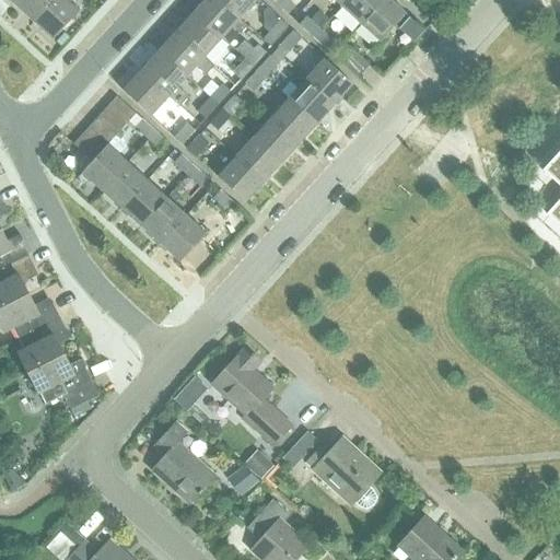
[(18,0),(14,4),(34,22),(53,0),(18,0)]
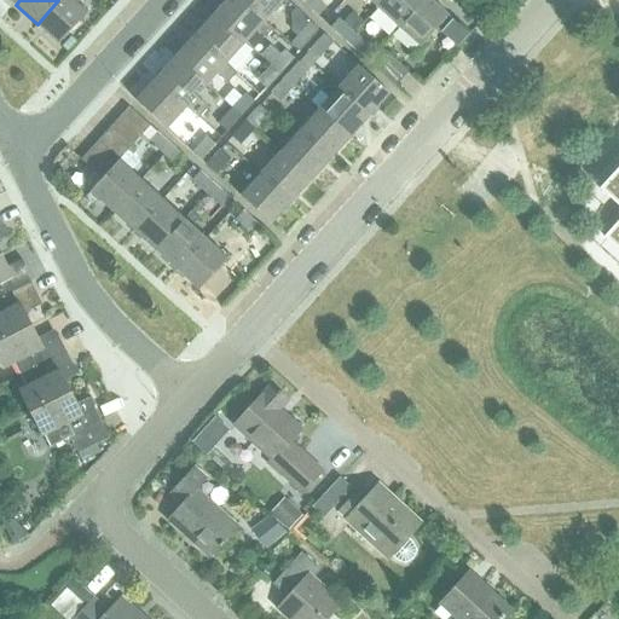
[(73,0),(58,0),(38,24),(59,44),(87,12),(73,0)]
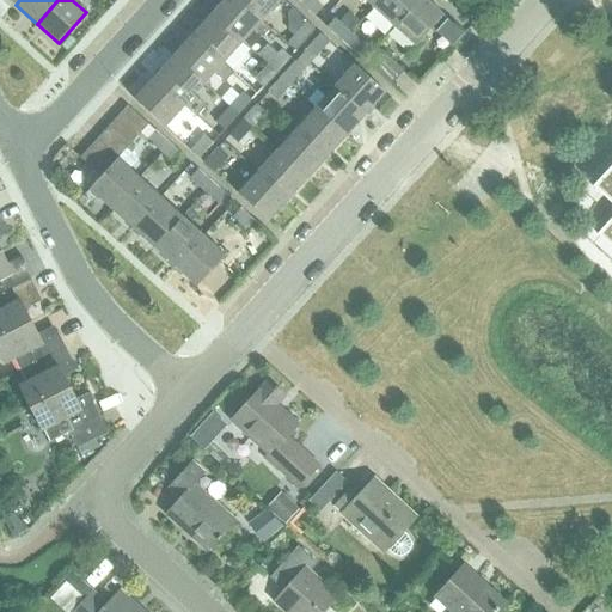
[(240,0),(224,0),(213,13),(244,42),(255,30),(262,37),(270,29),(263,22),(263,20),(240,0)]
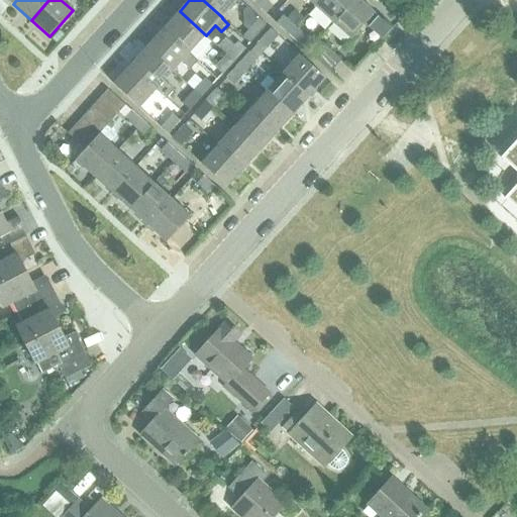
[(203,0),(222,17),(238,0),(203,0)]
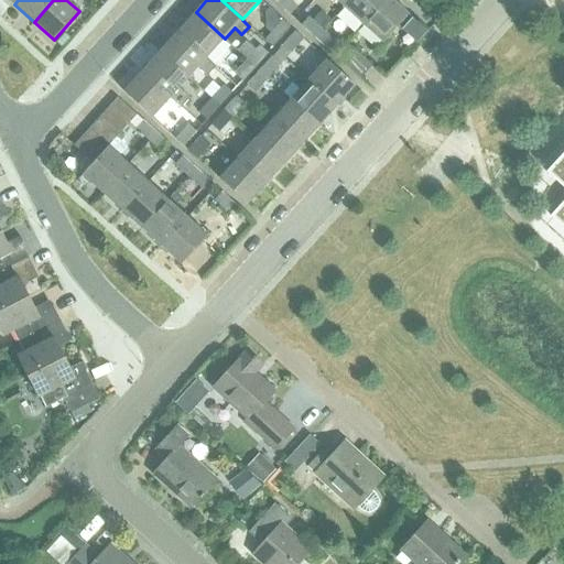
[(290,0),(277,0),(275,1),(290,14),(297,6),(290,0)]
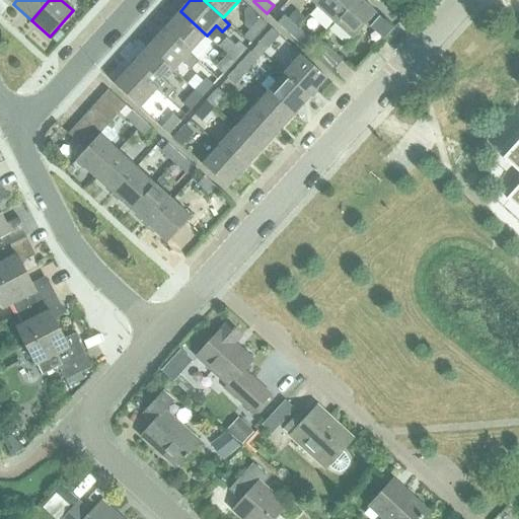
[(321,0),(316,6),(335,23),(354,0),(321,0)]
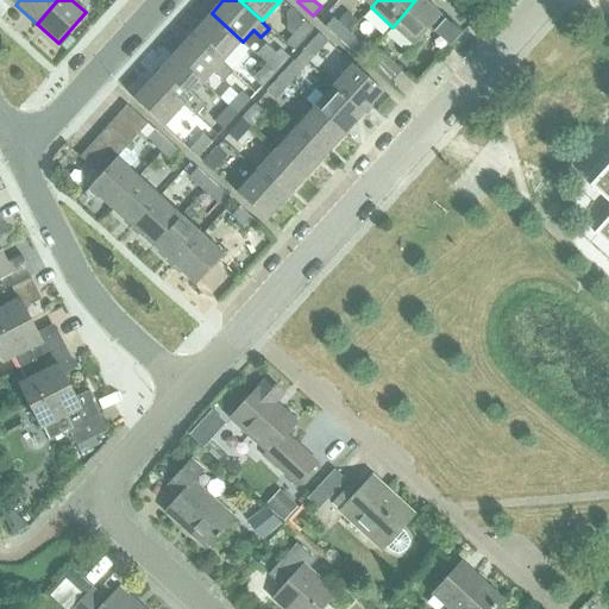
[(425,0),(415,0),(393,27),(414,46),(443,16),(425,0)]
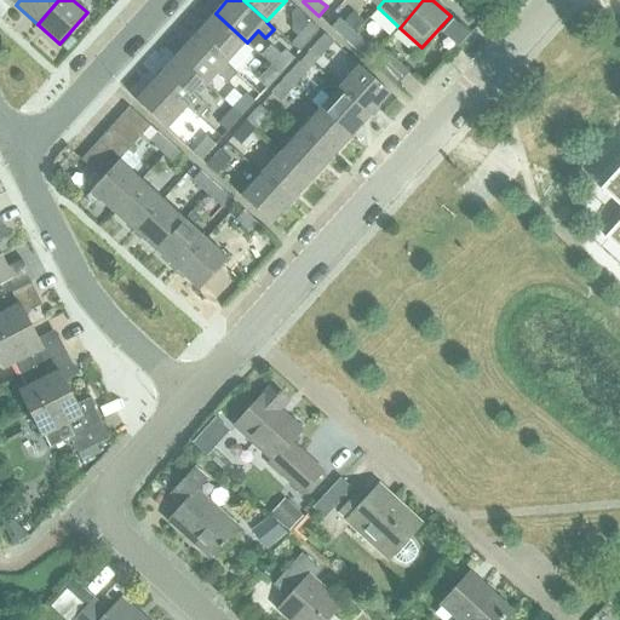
[(216,13),(196,34),(228,63),(247,42),(216,13)]
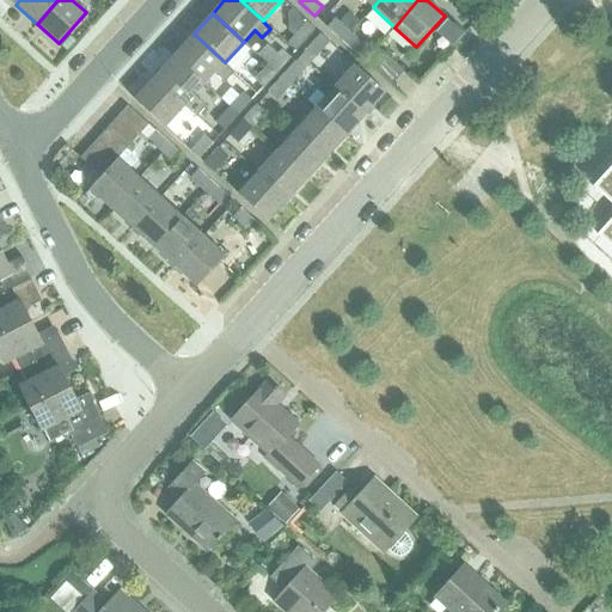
[(326,26),(342,41),(350,31),(335,17),(326,26)]
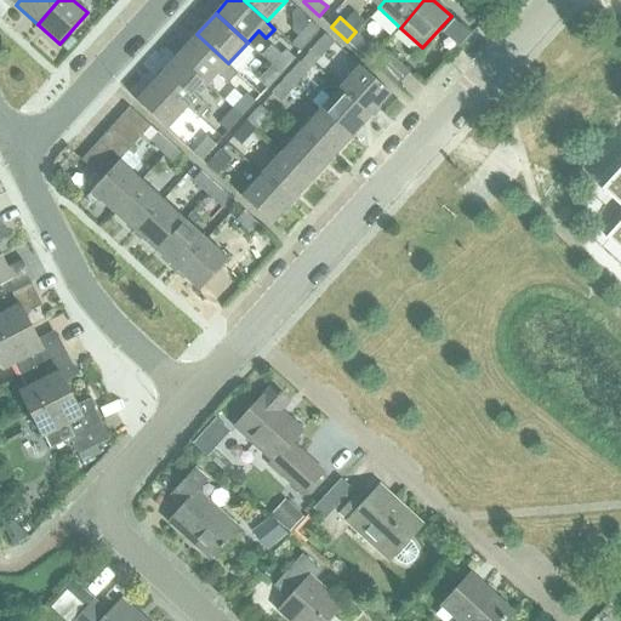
[(442,35),(454,46),(469,27),(457,17),(442,35)]
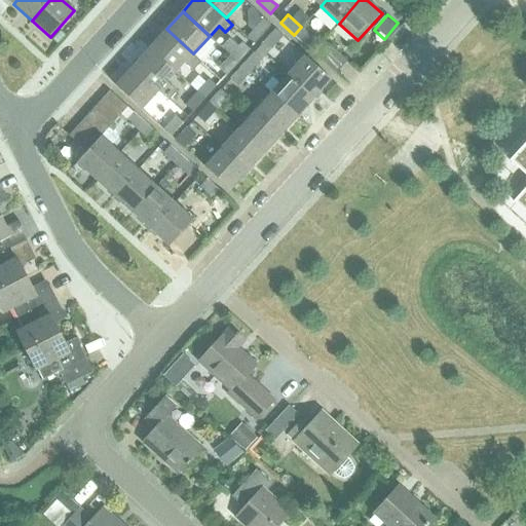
[(247,37),(255,44),(272,25),(264,17),(247,37)]
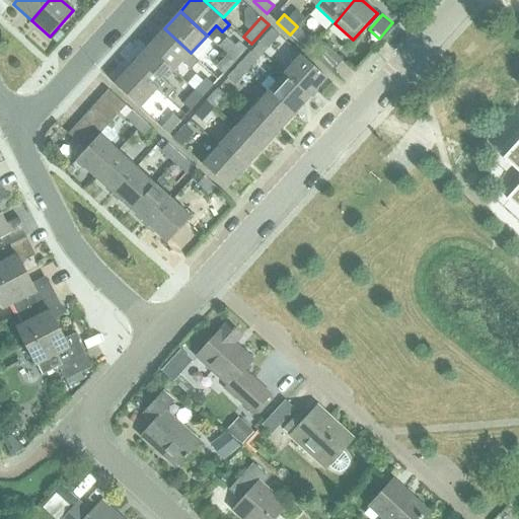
[(297,26),(290,34),(303,47),(310,39),(297,26)]
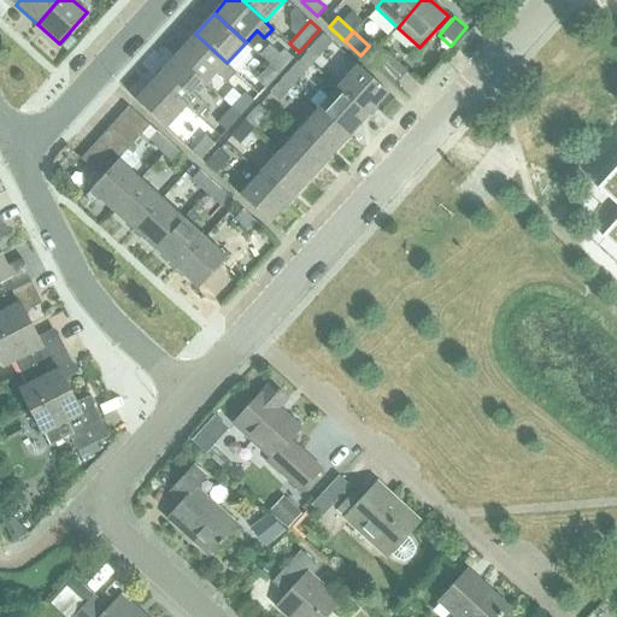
[(195,34),(175,56),(206,84),(217,72),(228,83),(238,72),(227,63),(195,34)]
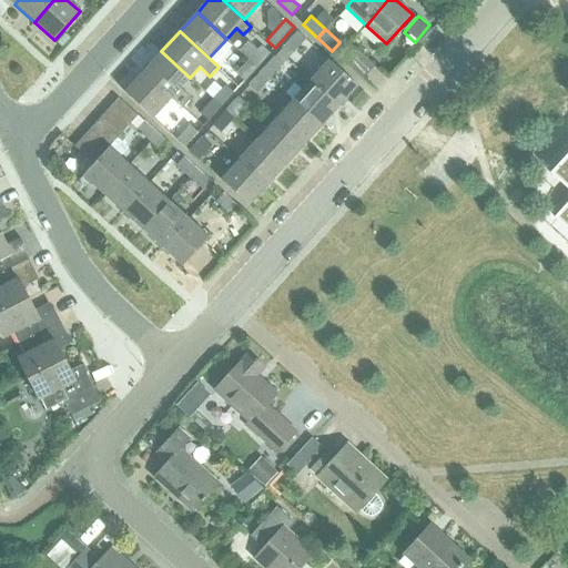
[(297,31),(284,46),(294,54),(307,40),(297,31)]
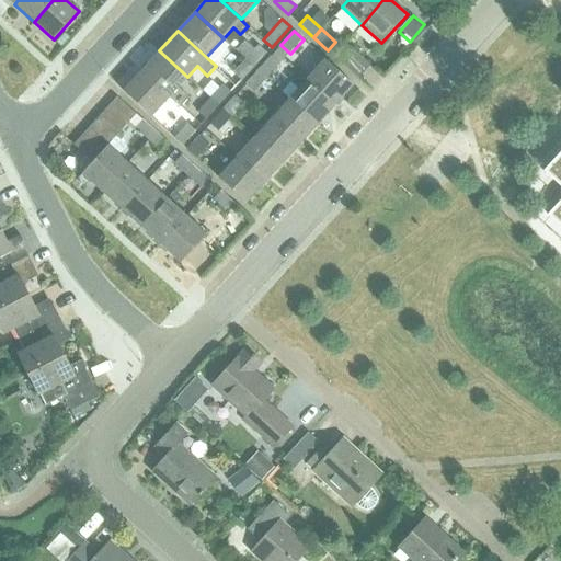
[(258,45),(245,59),(253,66),(266,52),(258,45)]
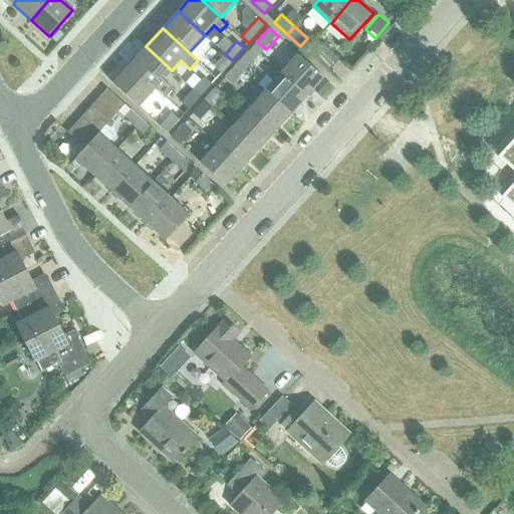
[(146,46),(130,64),(157,88),(167,97),(176,88),(165,78),(172,70),(146,46)]
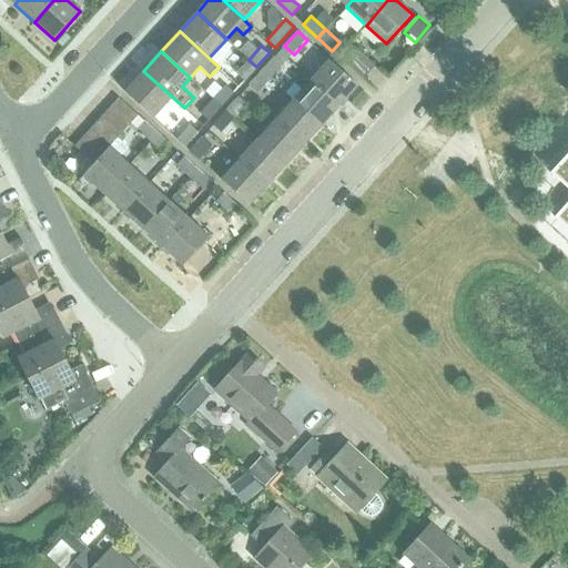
[(344,62),(362,78),(369,70),(352,53),(344,62)]
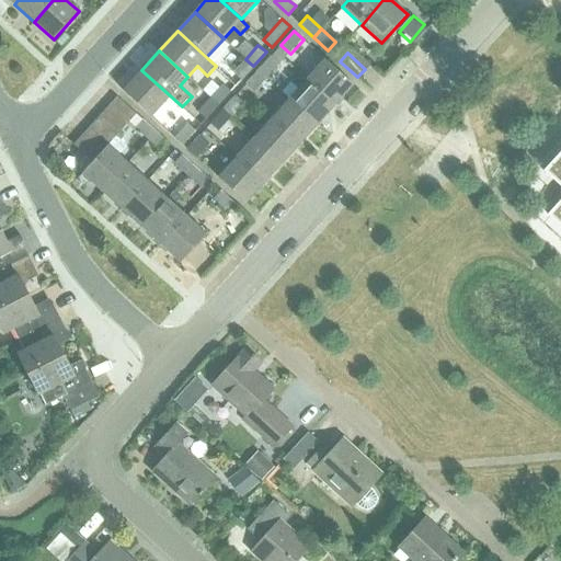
[(271,56),(258,70),(266,78),(279,64),(271,56)]
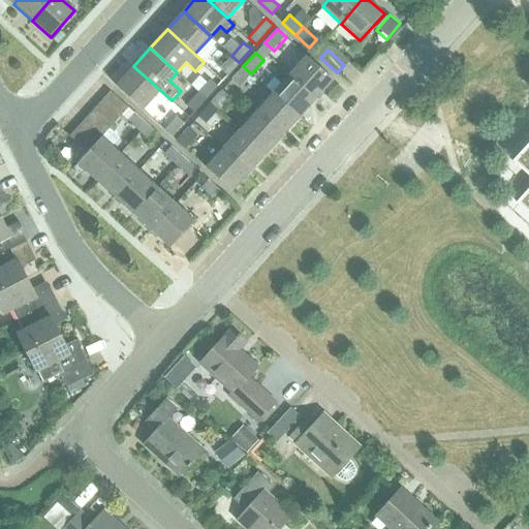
[(239,62),(231,56),(220,68),(227,75),(239,62)]
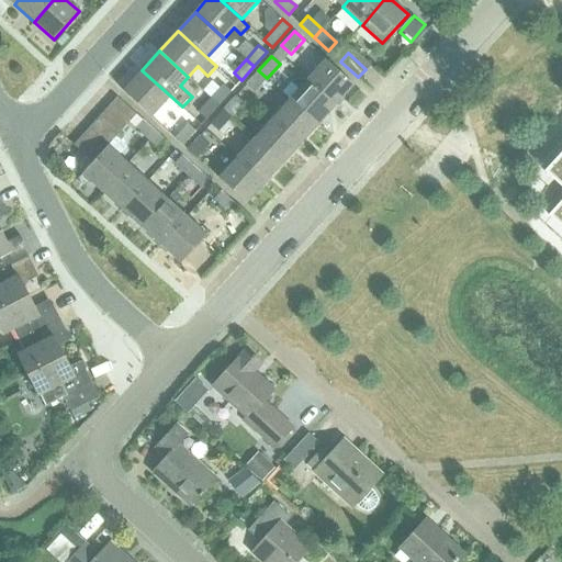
[(326,60),(307,80),(337,107),(355,87),(326,60)]
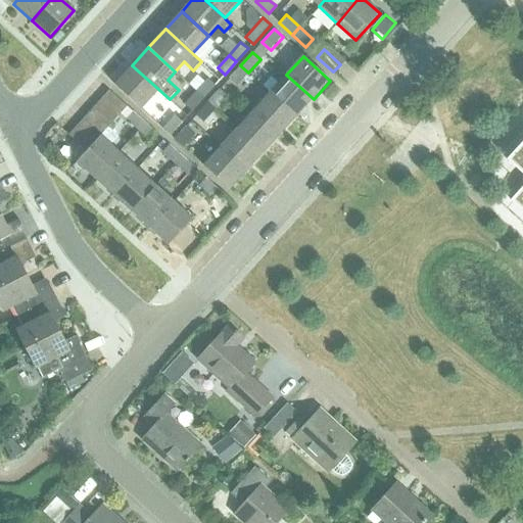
[(159,90),(132,65),(115,83),(142,108),(159,90)]
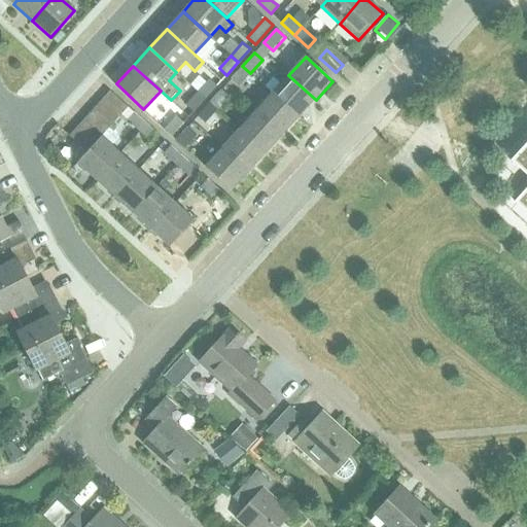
[(250,73),(242,66),(232,78),(239,85),(250,73)]
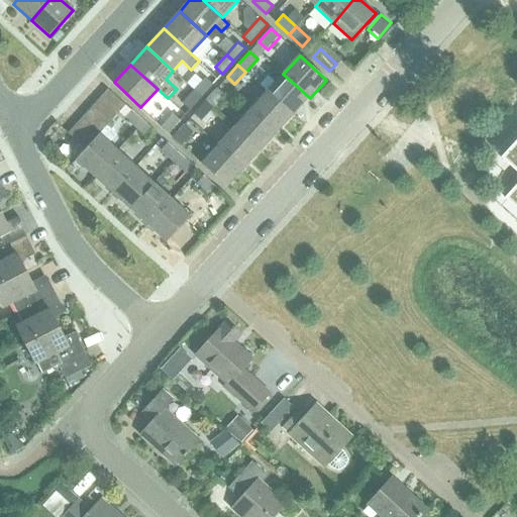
[(277,81),(267,92),(294,116),(310,98),(283,74),(278,68),(271,76),(277,81)]
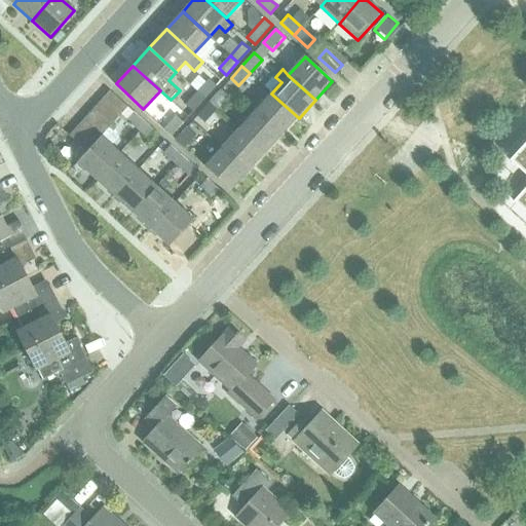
[(209,78),(197,91),(204,99),(217,86),(209,78)]
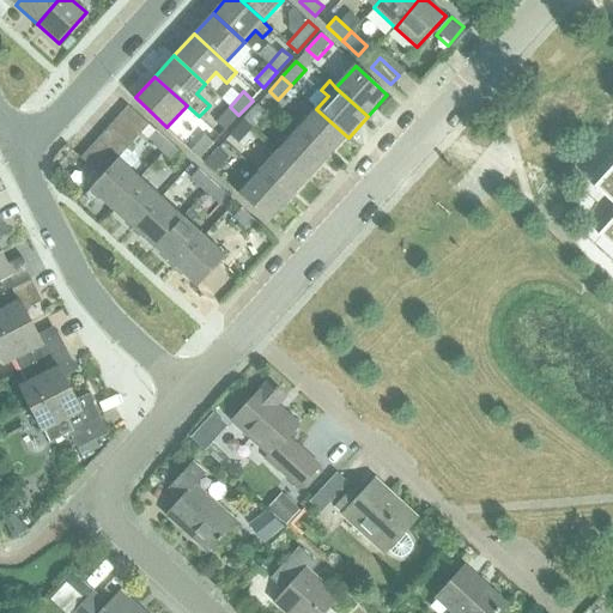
[(256,104),(243,119),(253,128),(267,113),(256,104)]
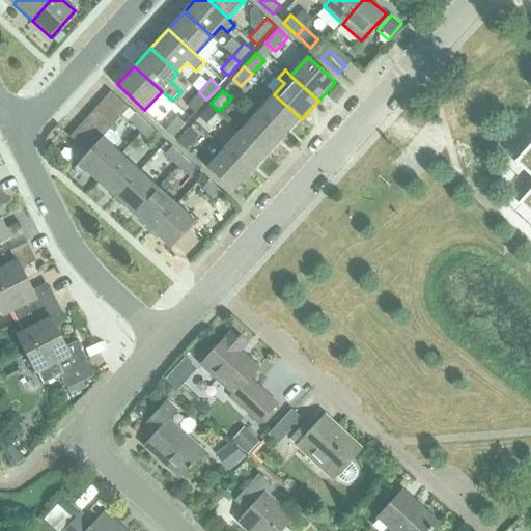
[(112,92),(104,102),(121,117),(130,108),(112,92)]
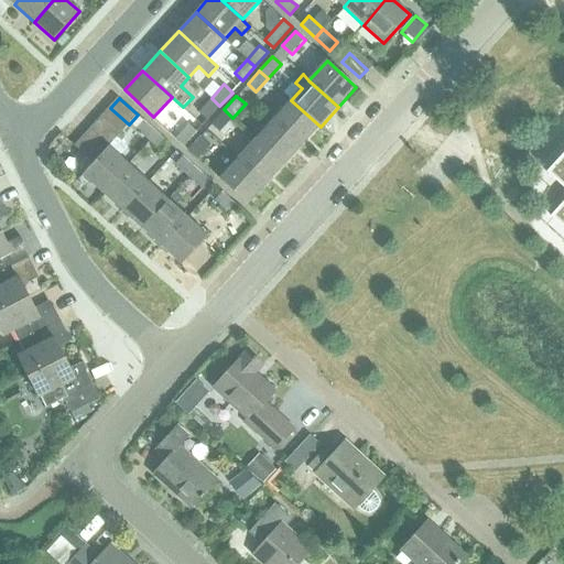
[(219,106),(212,98),(198,111),(207,120),(219,106)]
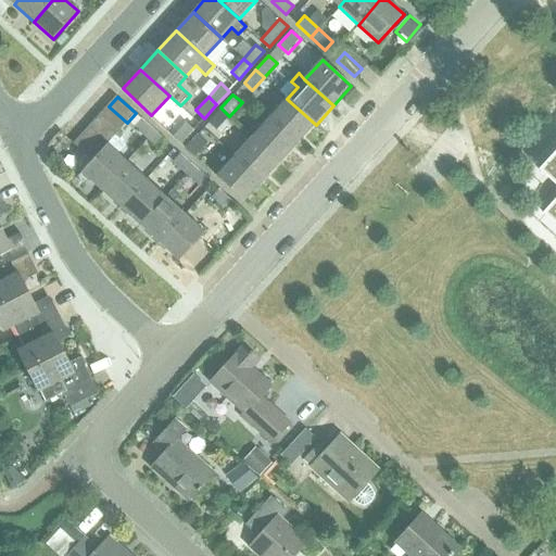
[(287,99),(269,117),(299,143),(316,125),(287,99)]
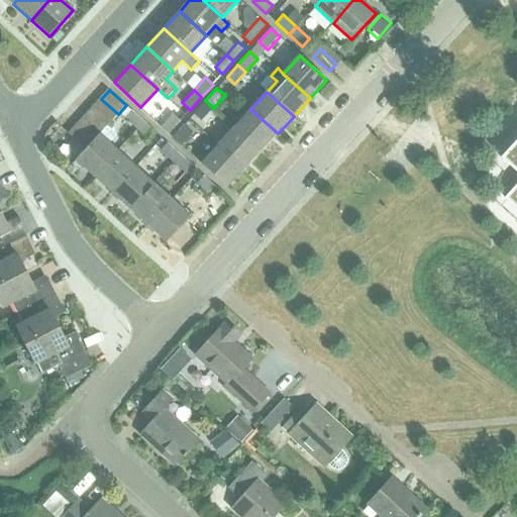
[(101,99),(93,107),(110,123),(118,114),(101,99)]
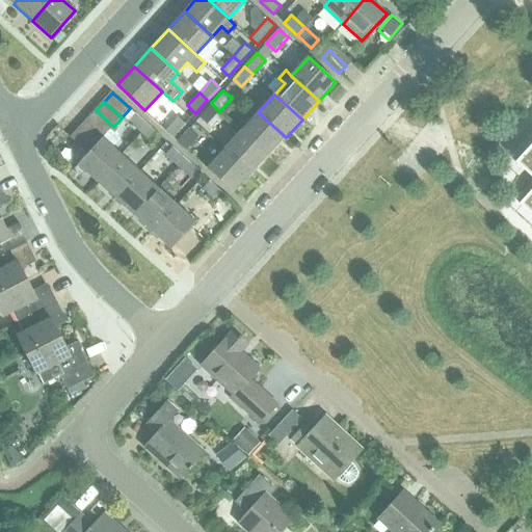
[(219,111),(211,103),(200,116),(208,124),(219,111)]
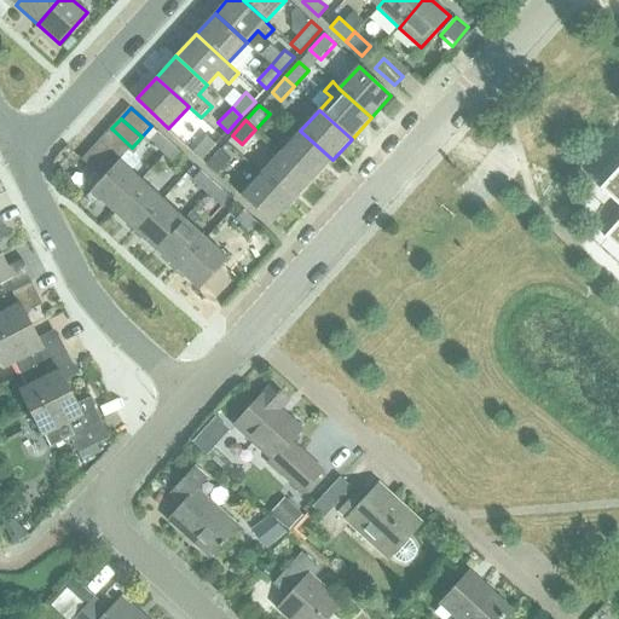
[(111,128),(103,139),(122,158),(132,148),(111,128)]
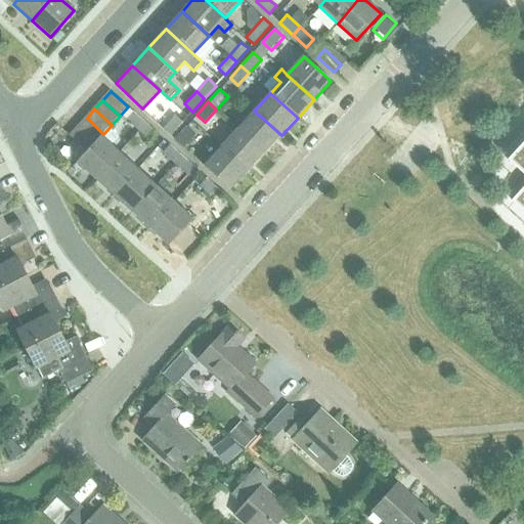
[(126,119),(139,131),(146,123),(134,111),(126,119)]
